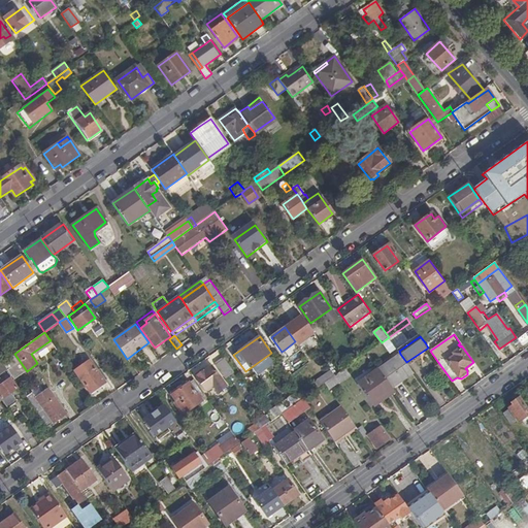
[(295,341),(285,350),(291,358),(301,351),(295,341)]
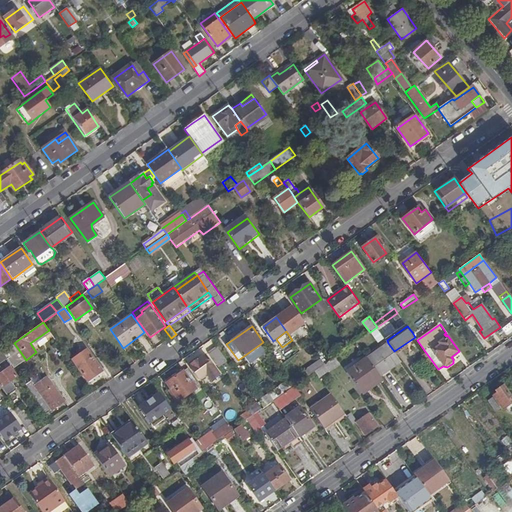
[(9,339),(13,344),(14,343),(22,337),(19,332),(9,339)]
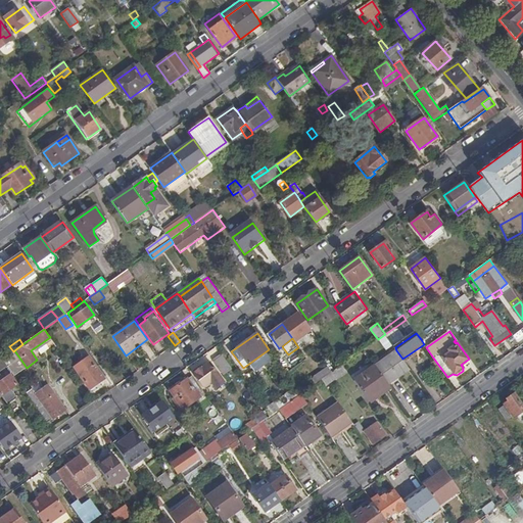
[(388,383),(410,368),(402,359),(396,350),(375,366),(388,383)]
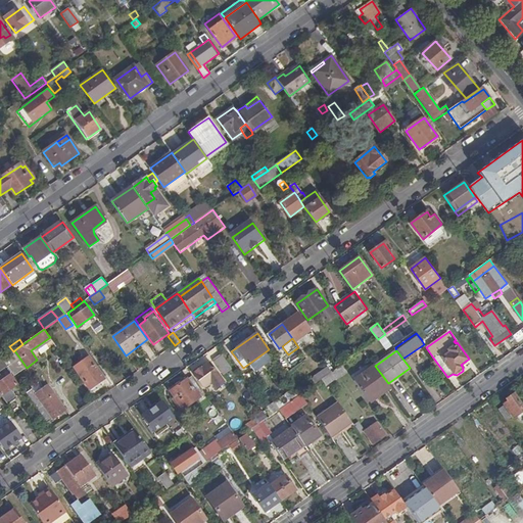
[(220,357),(212,361),(222,374),(228,370),(220,357)]
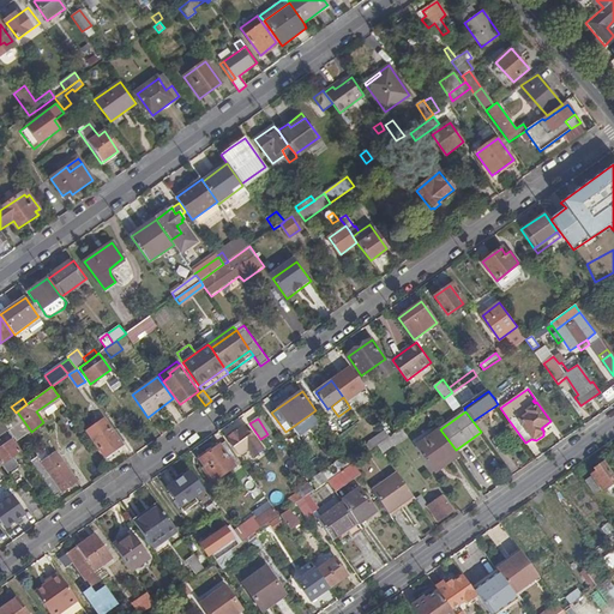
[(23,420),(8,431),(17,441),(31,432),(23,420)]
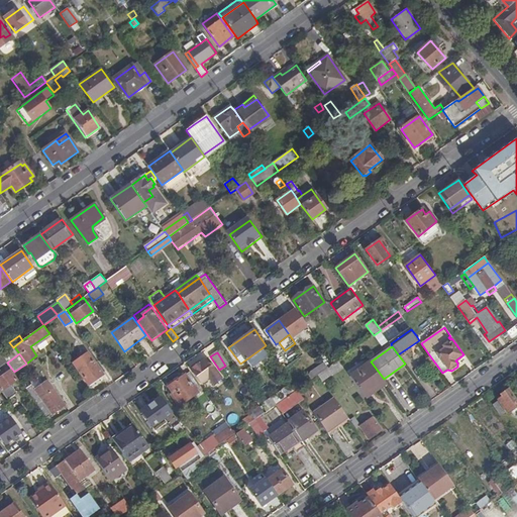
[(89,385),(102,375),(88,353),(74,363),(89,385)]
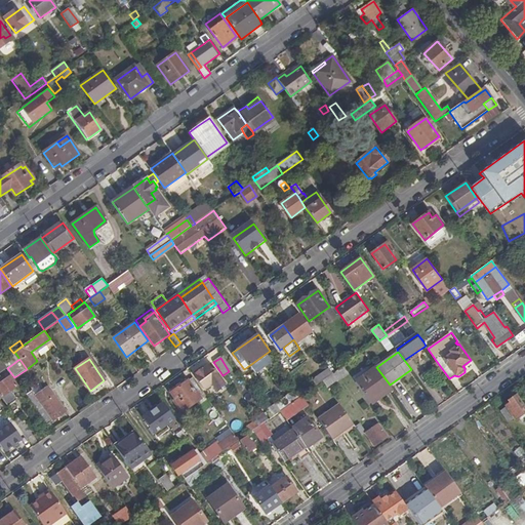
[(462,366),(465,368),(473,362),(471,360),(462,366)]
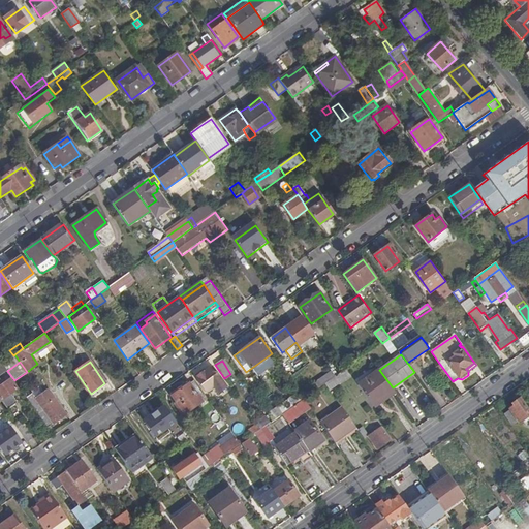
[(212,368),(195,378),(206,393),(213,387),(217,394),(225,389),(212,368)]
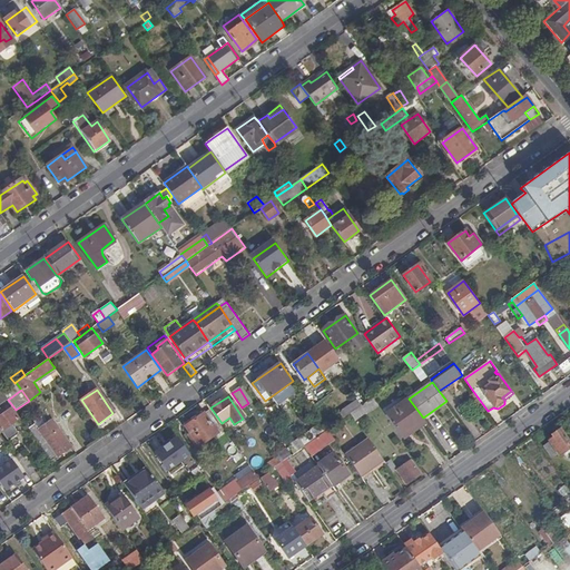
[(374,396),(369,401),(362,405),(351,413),(355,420),(379,403),(374,396)]
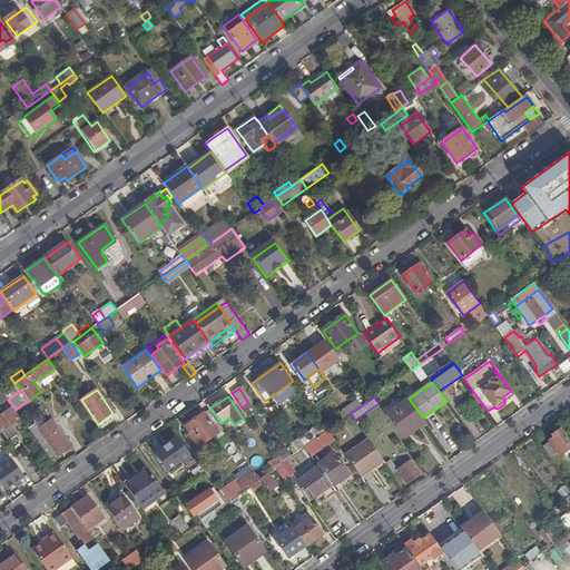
[(402,436),(425,420),(423,418),(409,399),(409,397),(385,413),(402,436)]
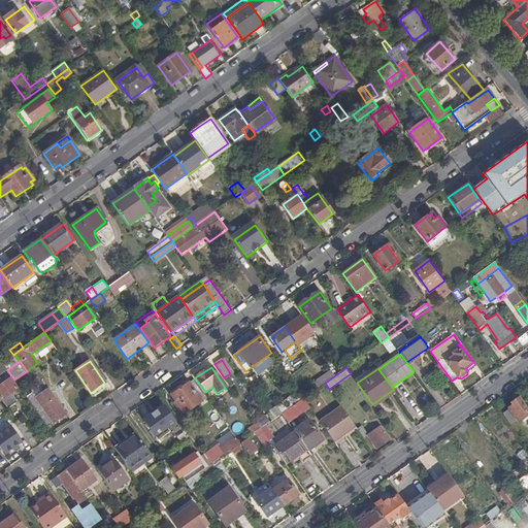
[(331,370),(321,377),(325,383),(335,375),(331,370)]
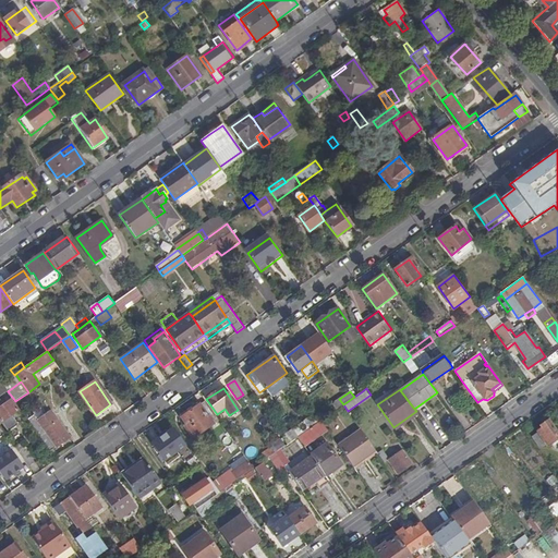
[(332,403),(337,409),(343,404),(339,399),(332,403)]
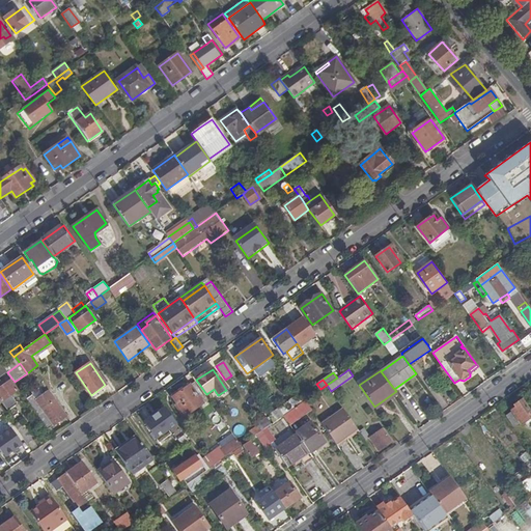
[(0,383),(0,399),(1,401),(17,391),(10,382),(3,387),(0,383)]
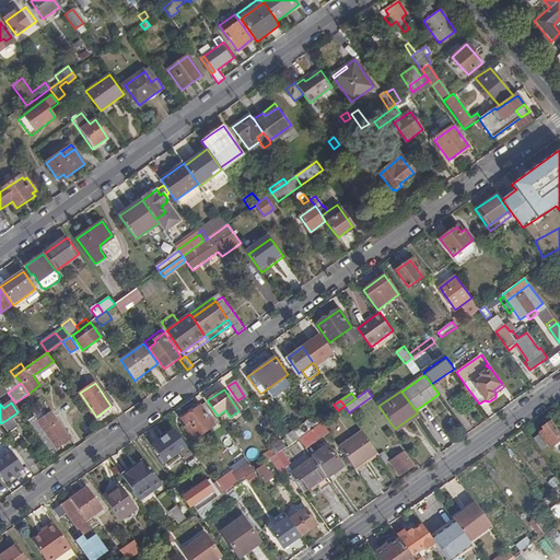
[(219,421),(206,403),(199,407),(198,405),(181,417),(196,440),(213,427),(212,426),(219,421)]
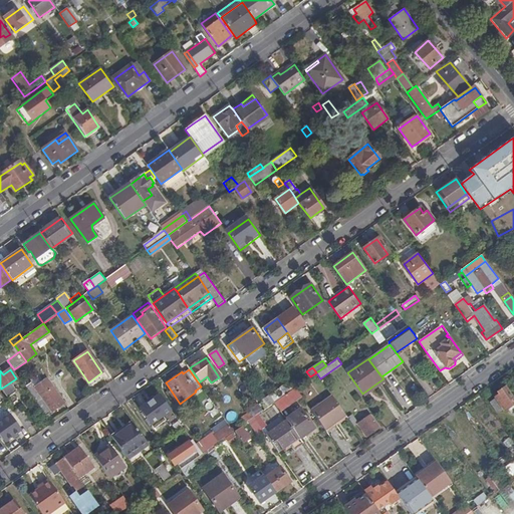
[(104,376),(101,372),(88,382),(91,386),(104,376)]
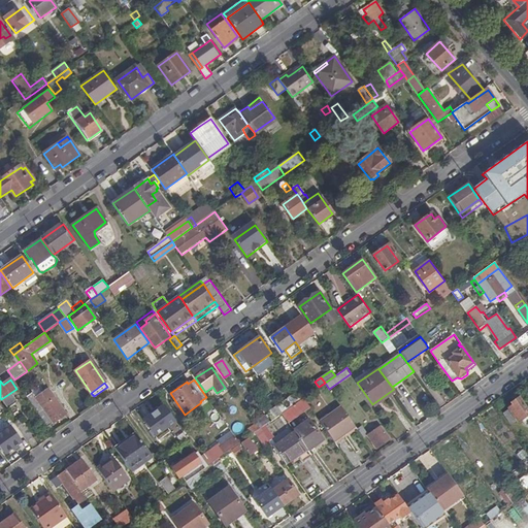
[(27,397),(47,426),(65,414),(48,390),(36,398),(32,393),(27,397)]
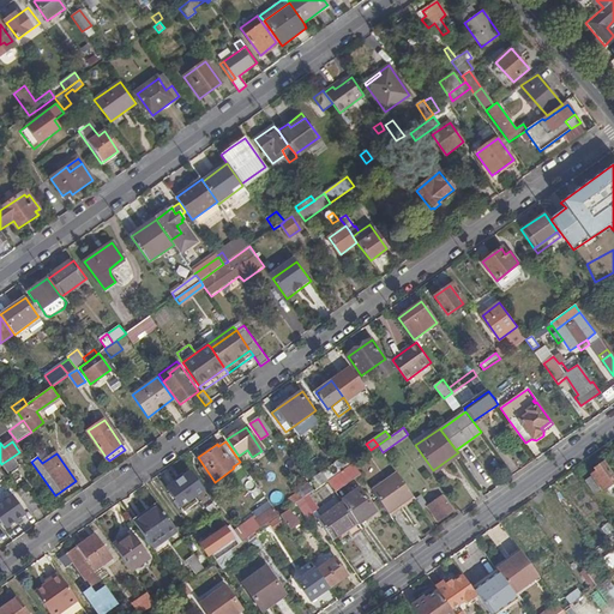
[(353,463),(329,481),(336,491),(360,474),(353,463)]
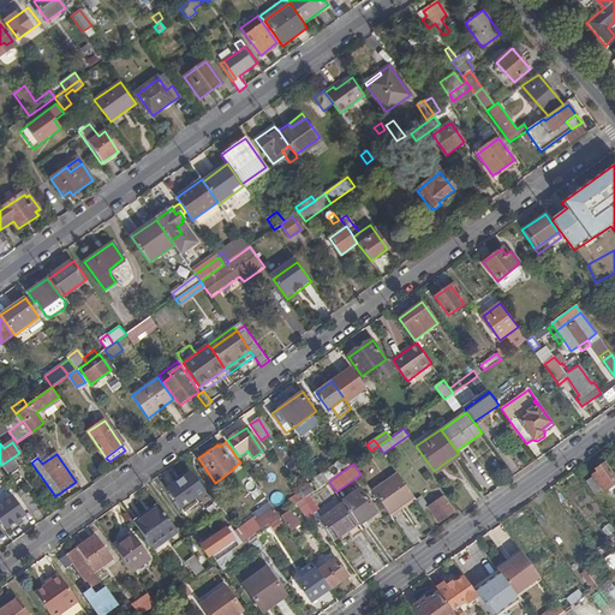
[(591,478),(586,481),(596,493),(602,489),(603,491),(614,483),(614,479),(604,465),(596,471),(597,473),(591,477),(591,478)]
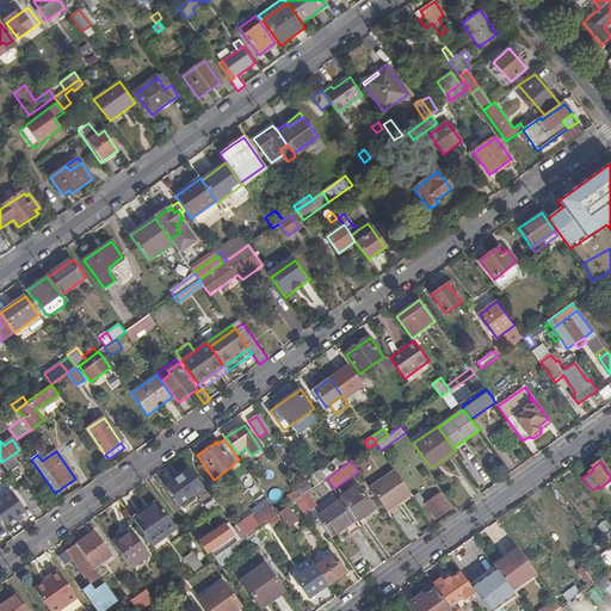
[(190,469),(165,486),(181,511),(196,501),(193,495),(203,489),(190,469)]
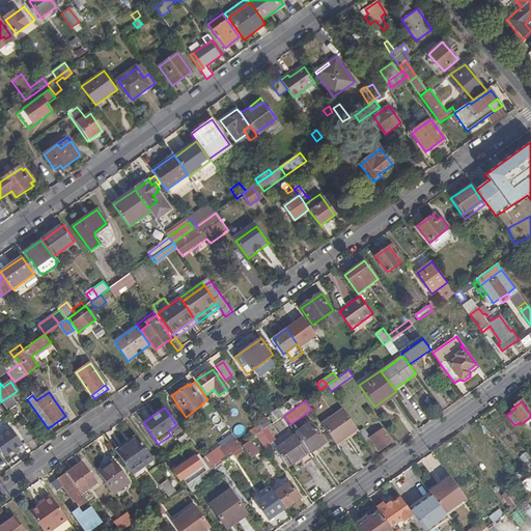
[(270,413),(274,421),(282,416),(278,408),(270,413)]
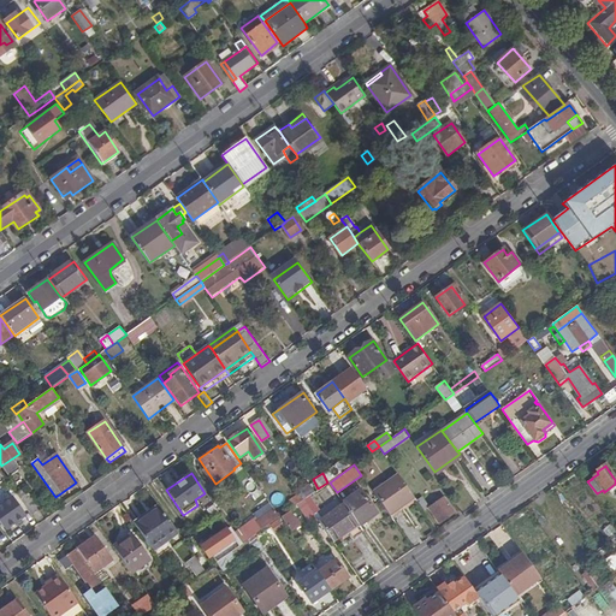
[(398,474),(374,492),(390,514),(403,505),(401,503),(413,495),(398,474)]
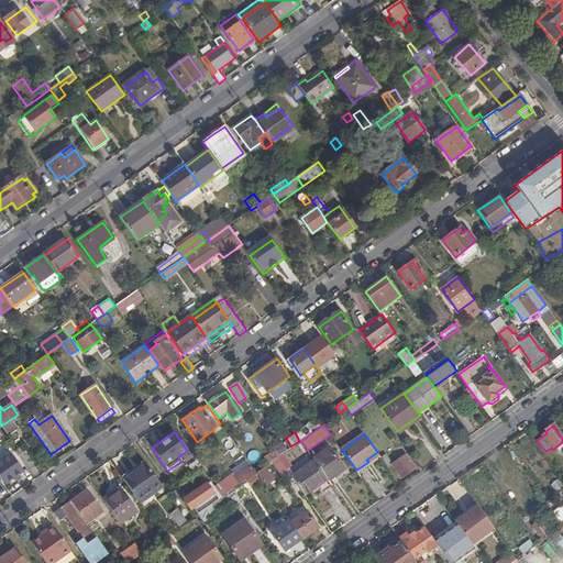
[(278,456),(288,451),(283,443),(274,450),(278,456)]
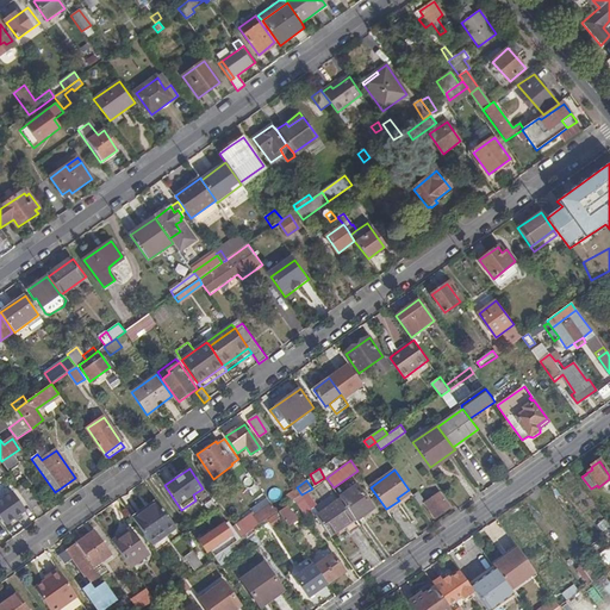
[(17,490),(31,510),(39,504),(25,484),(17,490)]
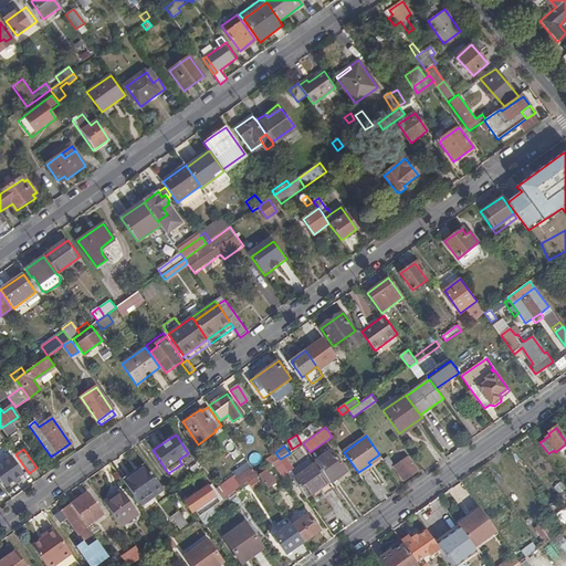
[(329,481),(331,483),(346,472),(329,450),(315,461),(317,464),(329,481)]
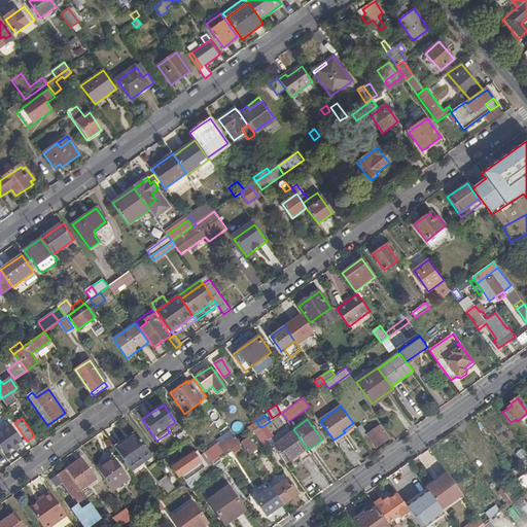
[(247,428),(252,433),(255,431),(259,428),(255,423),(247,428)]
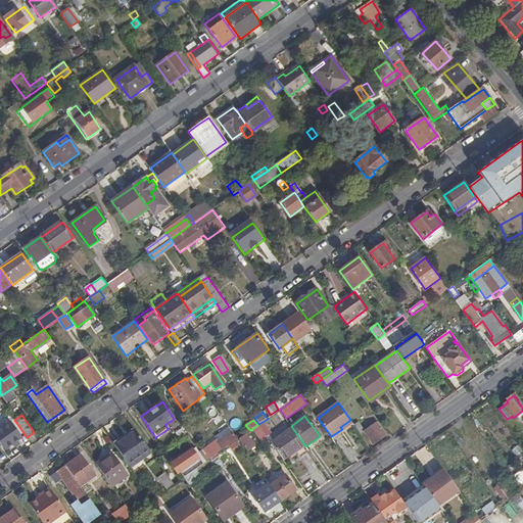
[(354,425),(361,433),(364,430),(358,422),(354,425)]
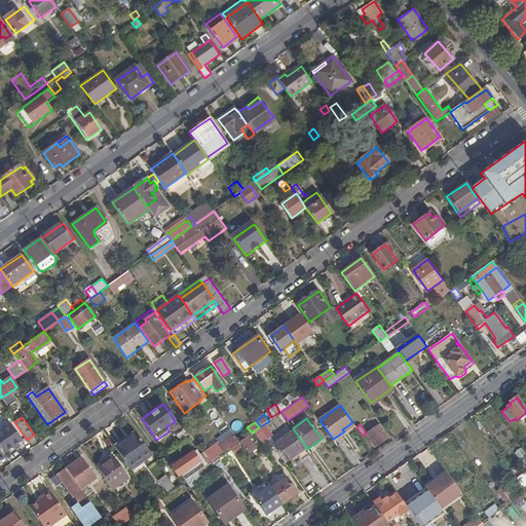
[(9,425),(0,431),(0,443),(5,451),(21,441),(9,425)]
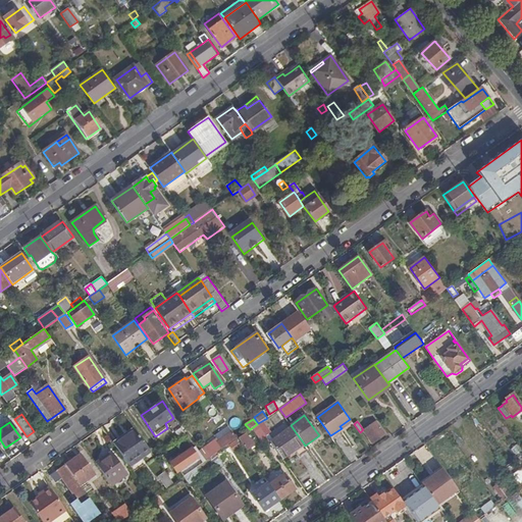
[(264,422),(260,425),(266,434),(270,431),(264,422)]
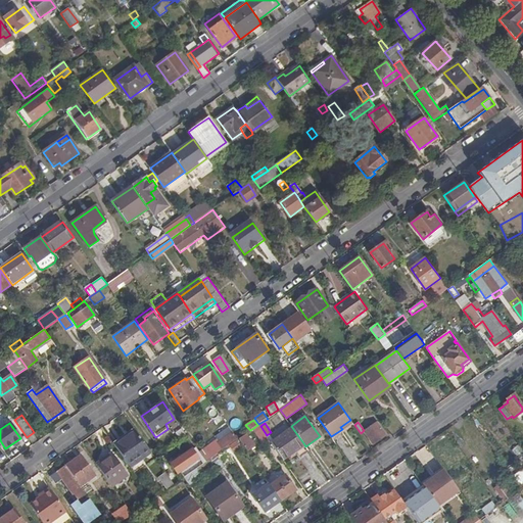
[(376,423),(365,431),(373,443),(385,435),(376,423)]
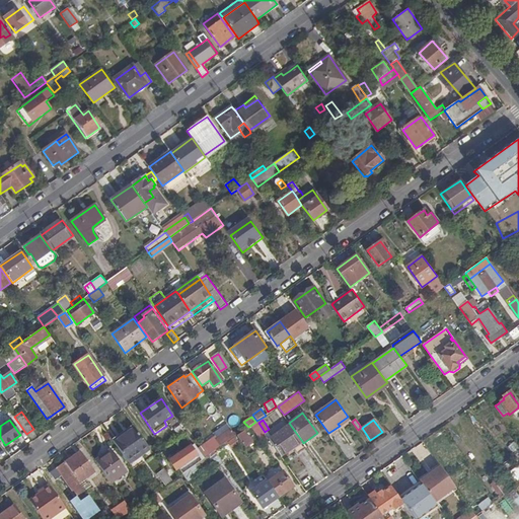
[(258,423),(256,421),(255,422),(251,425),(261,439),(267,435),(265,432),(258,423)]
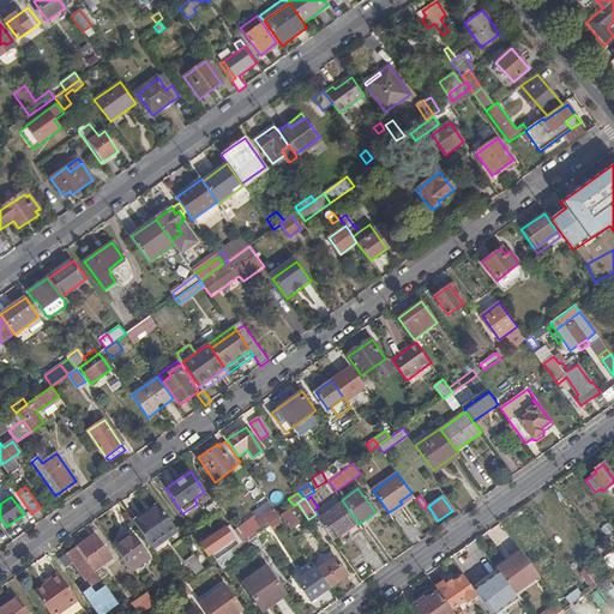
[(256,519),(262,528),(278,516),(272,507),(269,503),(252,515),(254,517),(256,519)]
